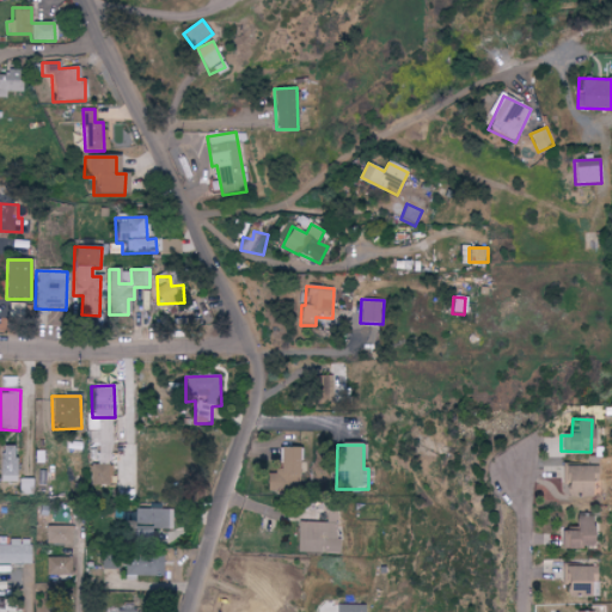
[(0,483),(14,483),(13,447),(0,446),(0,483)]
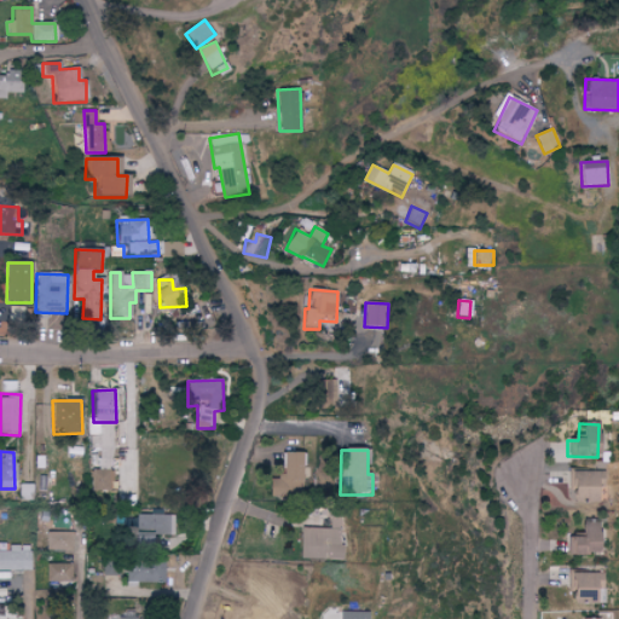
[(304,453),(282,453),(282,480),(270,480),(270,492),(305,492),(304,453)]
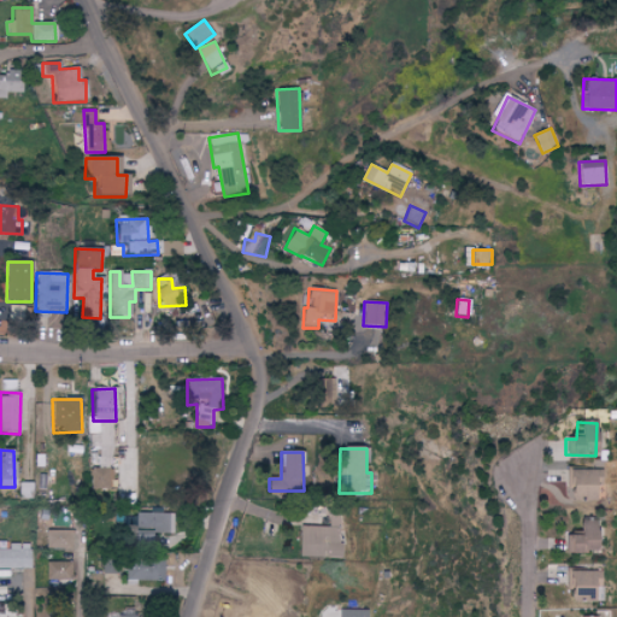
[(89,491),(111,491),(110,470),(89,471),(89,491)]
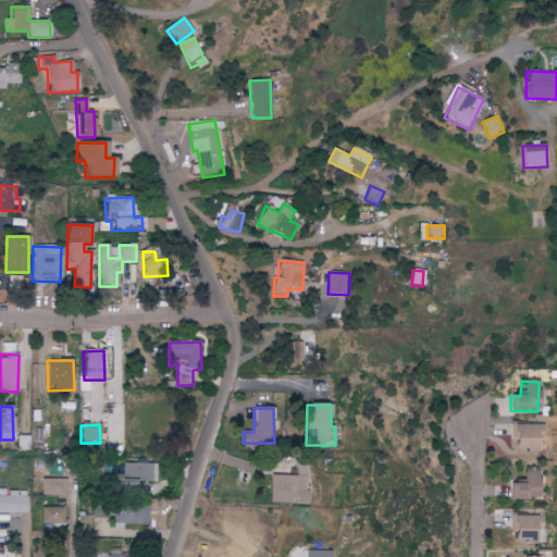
[(544,440),(544,424),(511,425),(512,450),(537,450),(537,440),(544,440)]
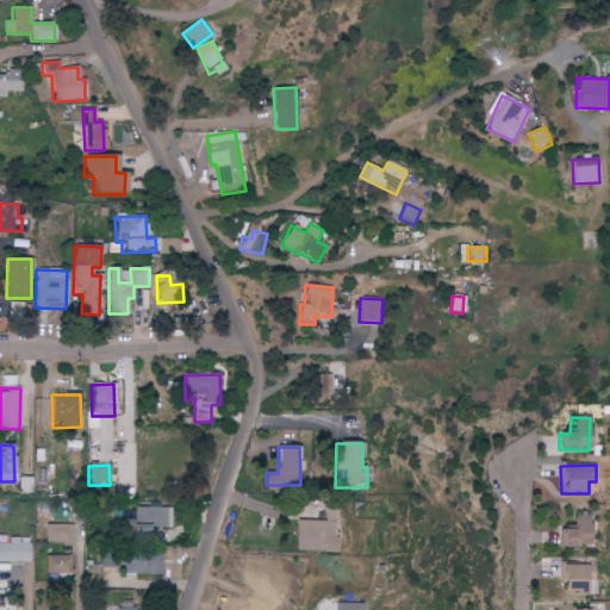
[(169,509),(135,508),(135,526),(168,527),(169,509)]
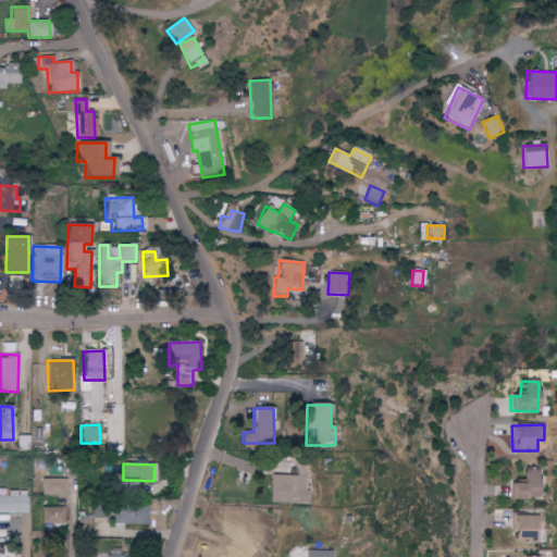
[(521,471),(521,484),(509,484),(509,500),(539,499),(537,470),(521,471)]
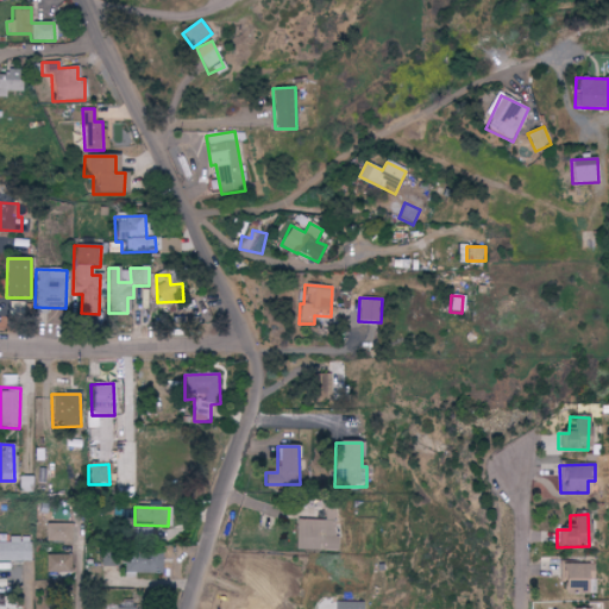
[(44,541),(71,542),(71,526),(45,523),(44,541)]
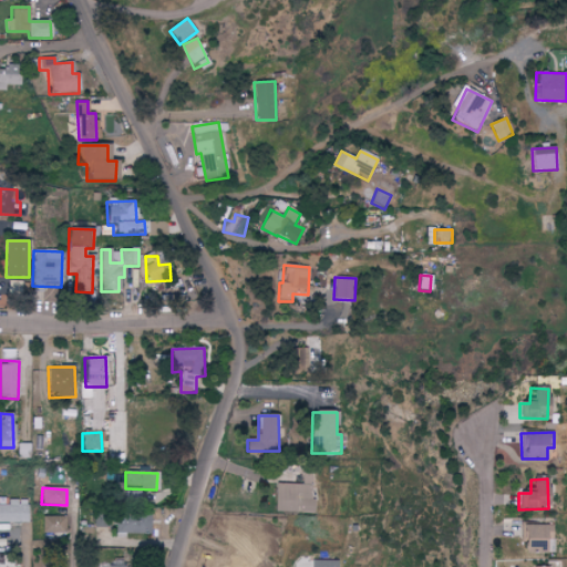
[(140,504),(140,488),(122,488),(122,503),(140,504)]
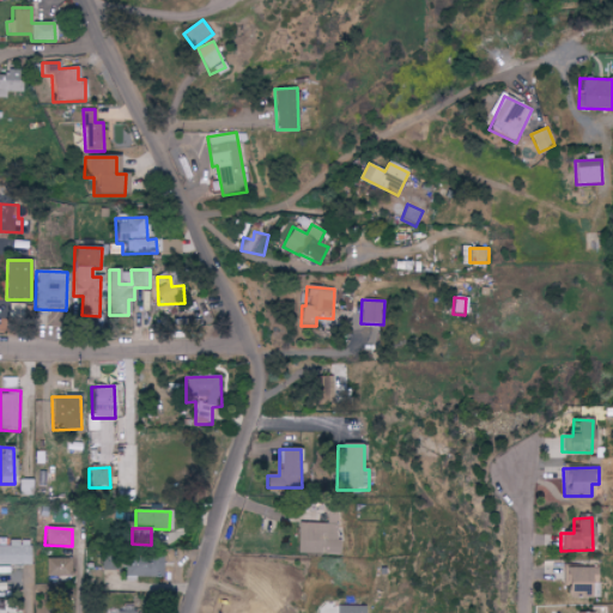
[(0,565),(31,566),(31,541),(8,540),(8,547),(0,546),(0,565)]
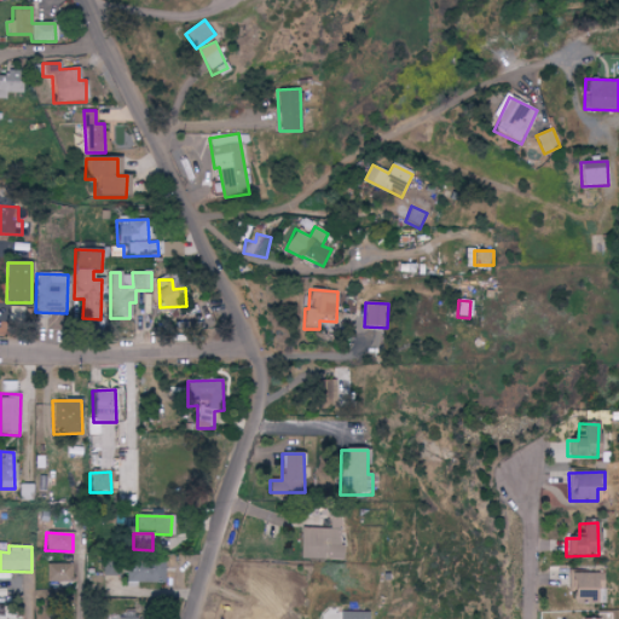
[(123,583),(163,584),(163,560),(123,559),(123,583)]
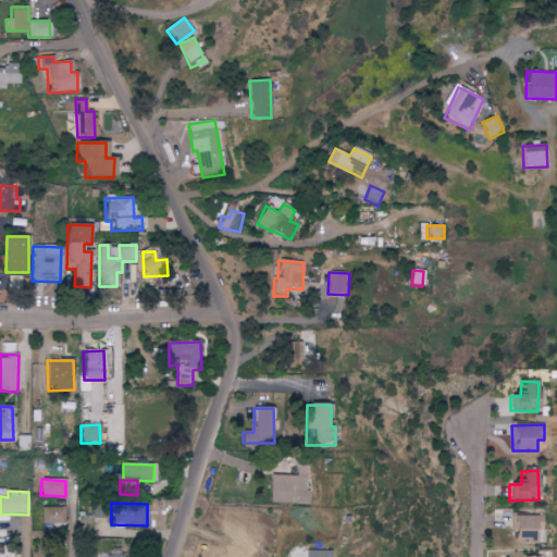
[(64,524),(64,508),(36,507),(35,530),(56,531),(56,524),(64,524)]
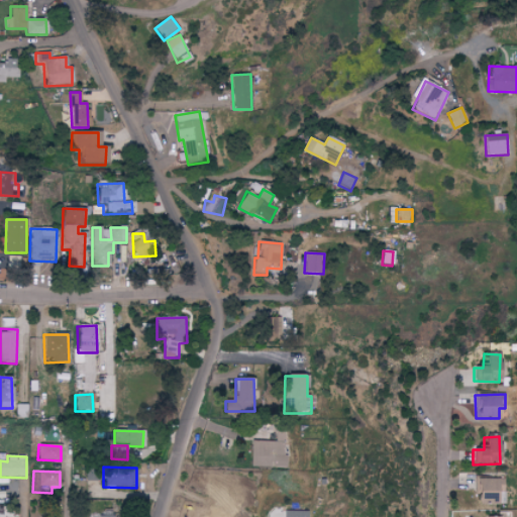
[(504,504),(505,480),(478,479),(477,503),(504,504)]
